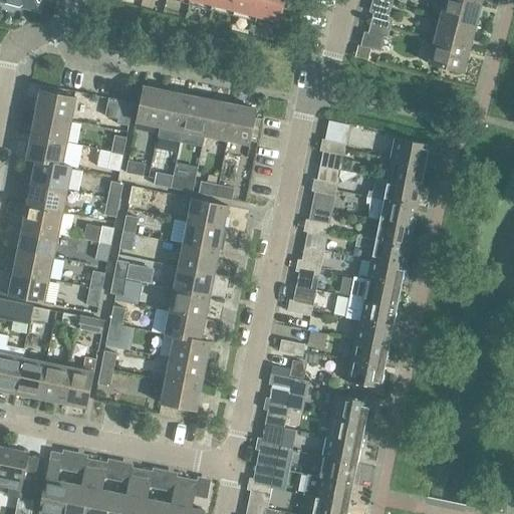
[(5,1),(38,10),(39,6),(42,4),(42,0),(0,0),(0,2),(2,3),(5,1)]
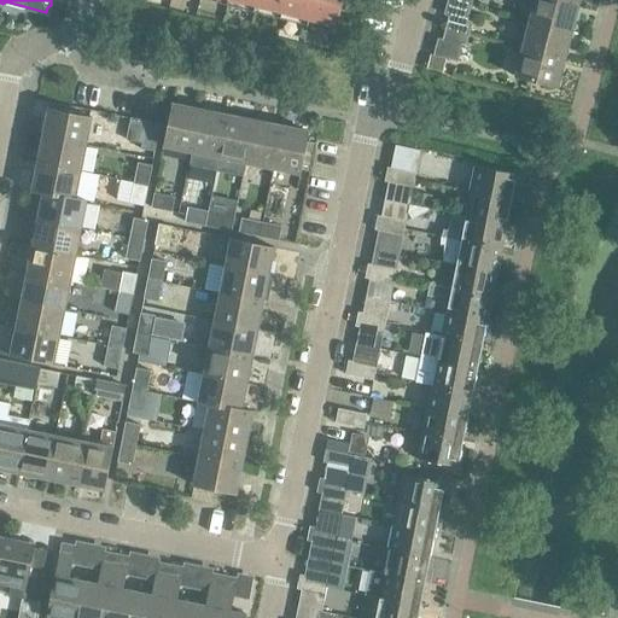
[(256,0),(256,5),(283,12),(285,0),(256,0)]
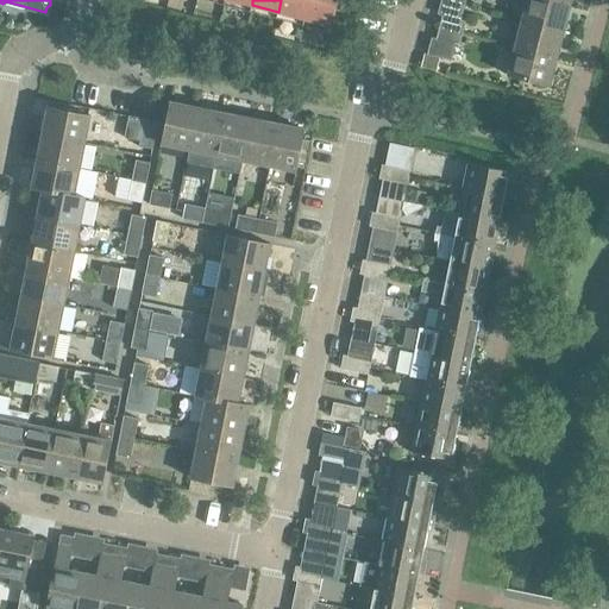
[(281,0),(278,12),(305,19),(309,0),(281,0)]
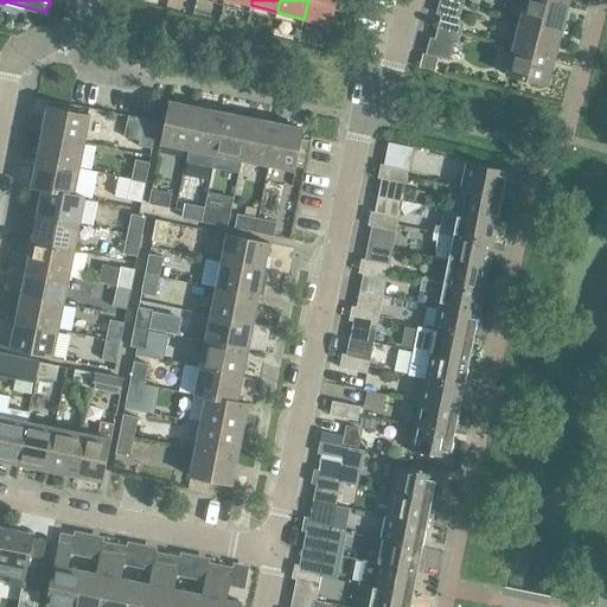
[(308,0),(304,19),(331,26),(337,0),(308,0)]
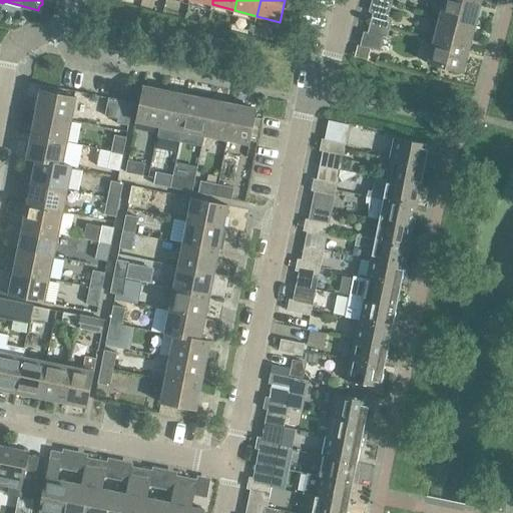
[(472,0),(444,0),(440,16),(475,25),(481,2),(472,0)]
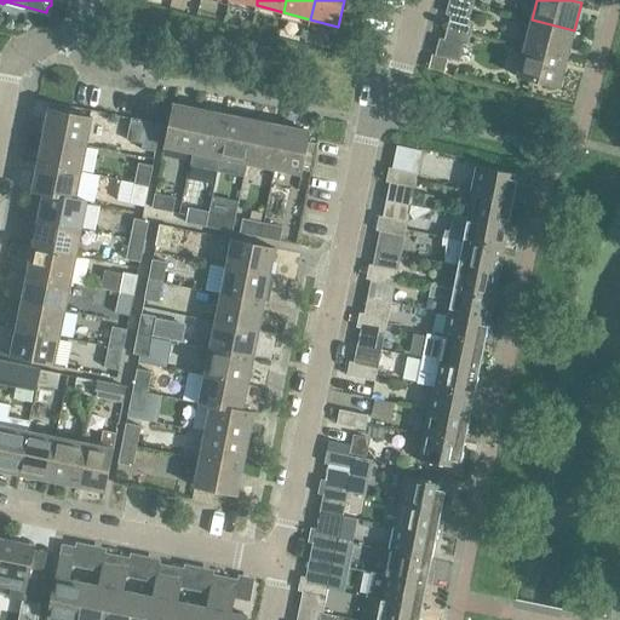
[(451,16),(447,28),(471,34),(474,22),(451,16)]
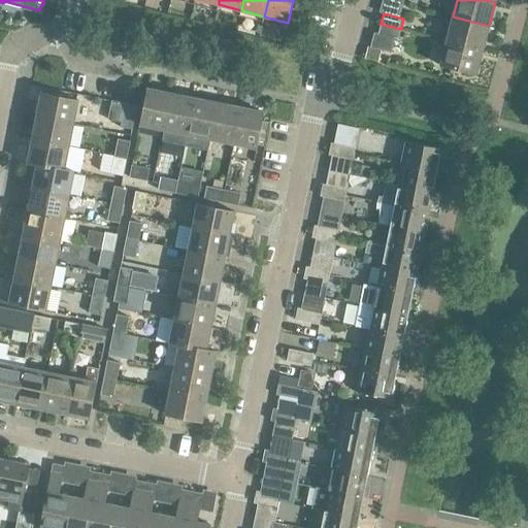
[(453,17),(447,41),(483,51),(489,26),(453,17)]
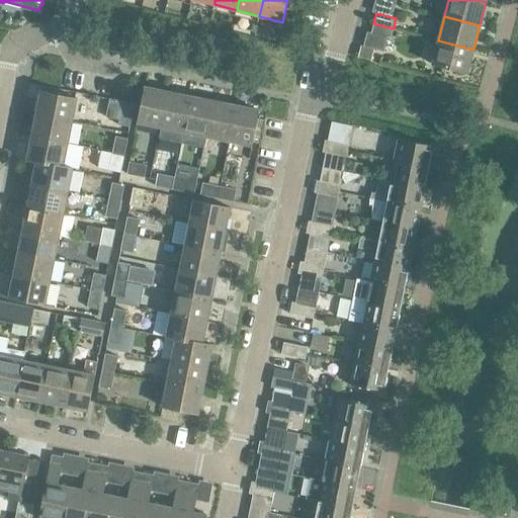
[(394,28),(373,23),(371,33),(391,38),(394,28)]
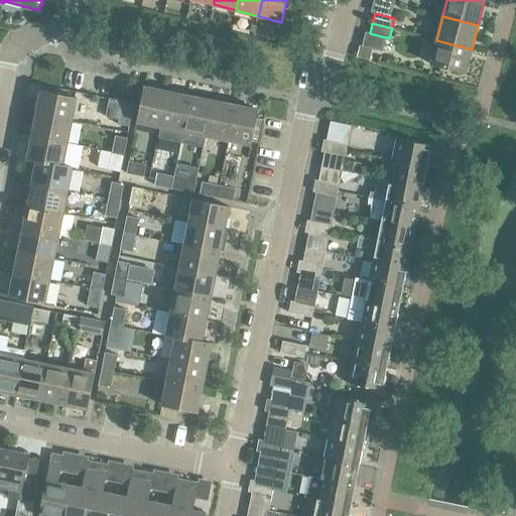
[(472,49),(436,40),(430,65),(465,74),(472,49)]
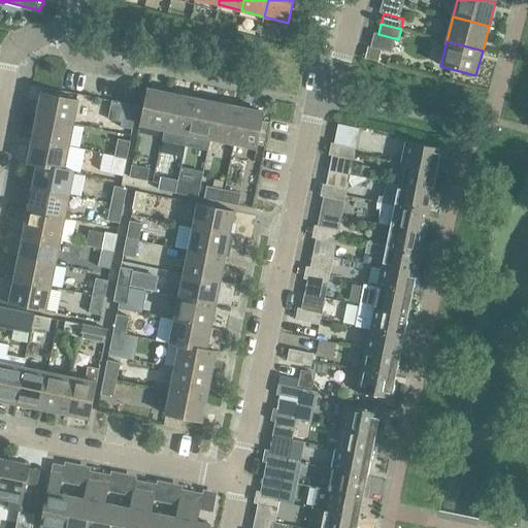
[(369,47),(366,57),(366,58),(378,61),(382,51),(369,47)]
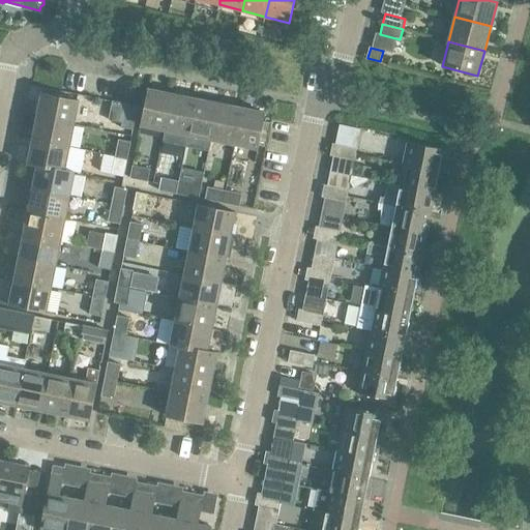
[(140,125),(164,130),(172,94),(147,89),(140,125)]
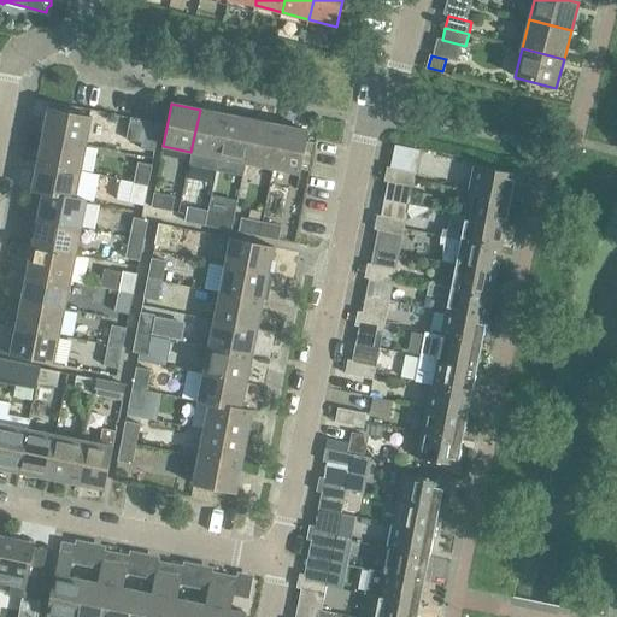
[(48,109),(42,136),(86,145),(90,117),(48,109)]
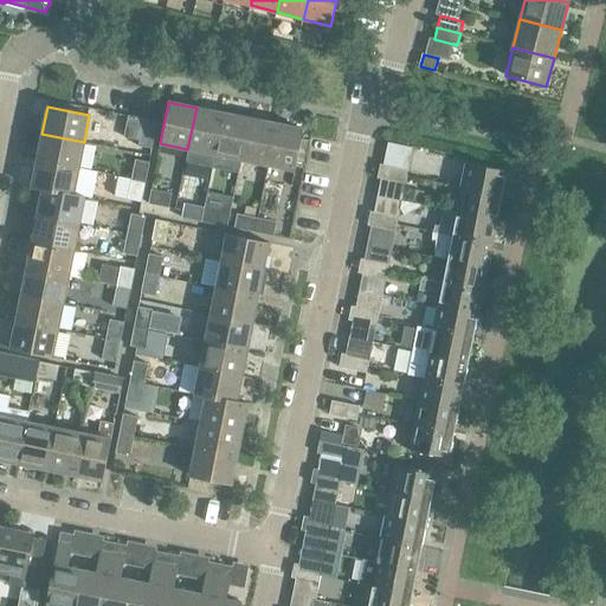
[(187,149),(214,154),(223,113),(197,108),(187,149)]
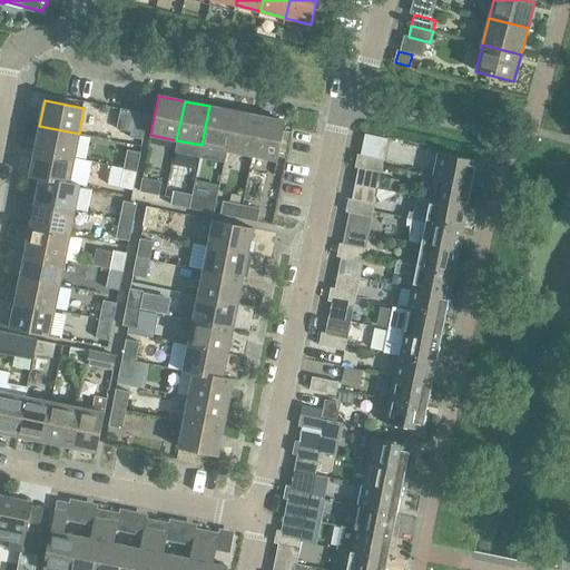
[(202,145),(226,150),(234,111),(209,106),(202,145)]
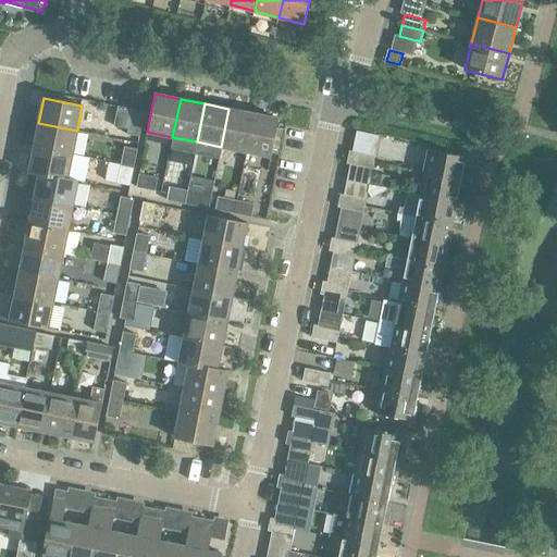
[(221,147),(246,151),(254,113),(229,109),(221,147)]
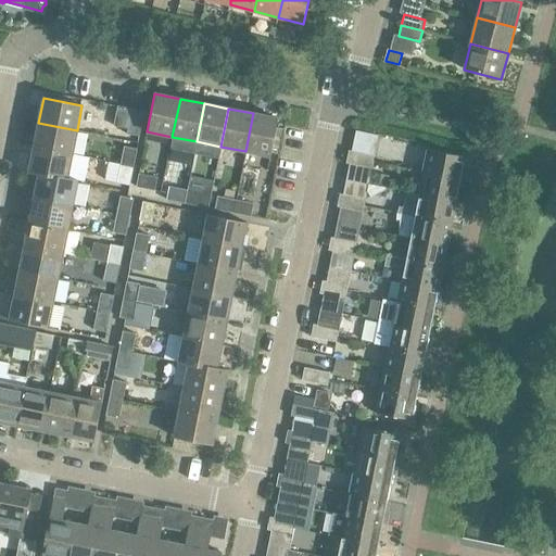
[(253,113),(245,151),(270,156),(270,153),(276,128),(276,127),(278,118),(253,113)]
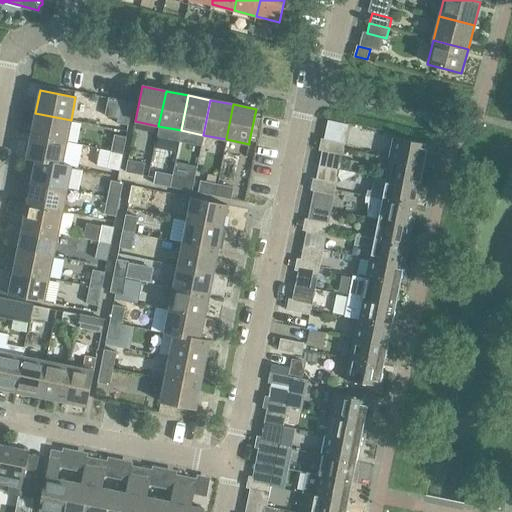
[(116,123),(128,125),(132,108),(120,106),(116,123)]
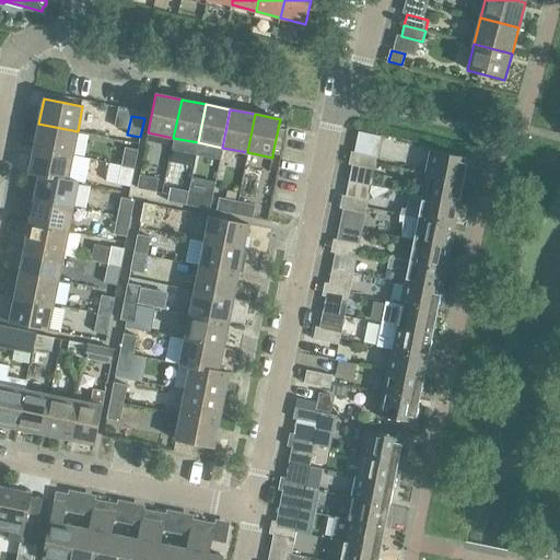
[(38,124),(34,148),(72,155),(78,131),(38,124)]
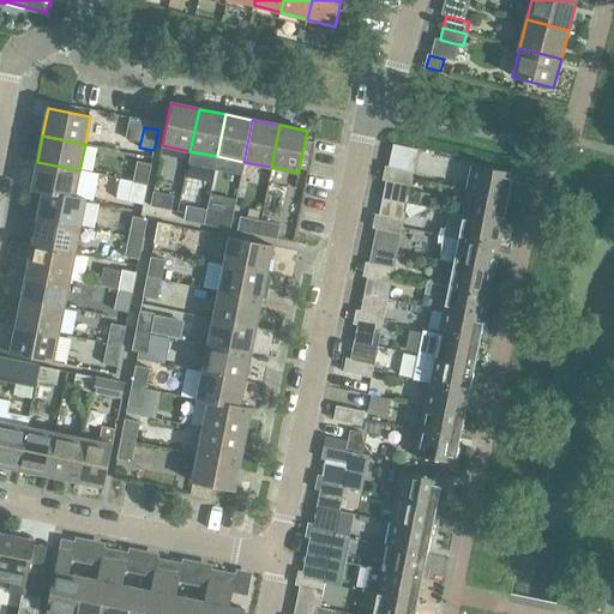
[(305,142),(299,169),(307,170),(313,143),(305,140),(305,142)]
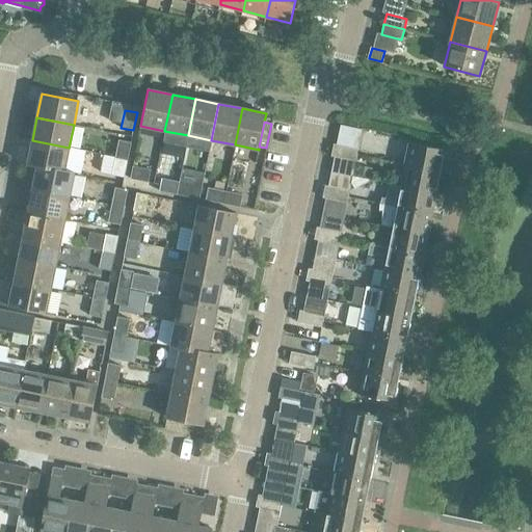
[(27,165),(37,167),(37,165),(64,171),(64,170),(69,148),(32,140),(27,165)]
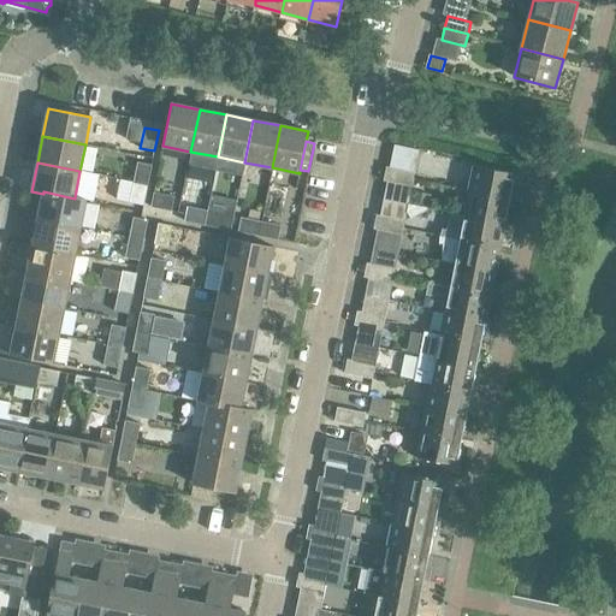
[(137,164),(134,183),(148,187),(152,166),(137,164)]
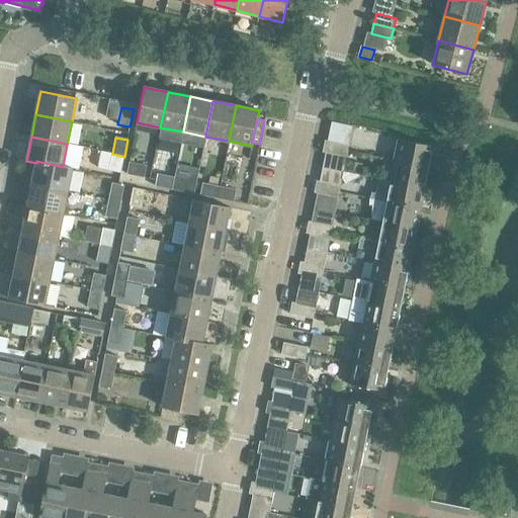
[(399,140),(395,161),(429,168),(433,146),(399,140)]
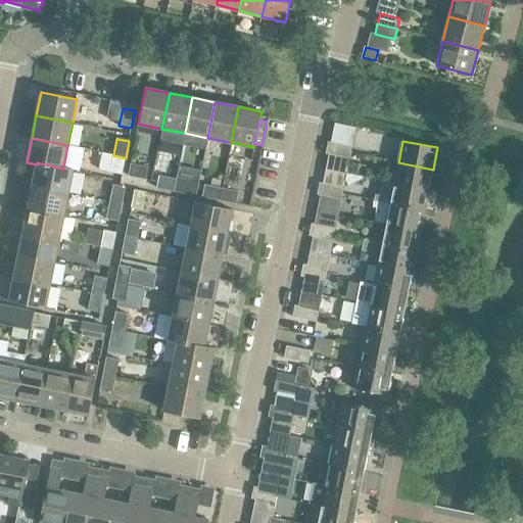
[(326,153),(337,156),(340,144),(328,142),(326,153)]
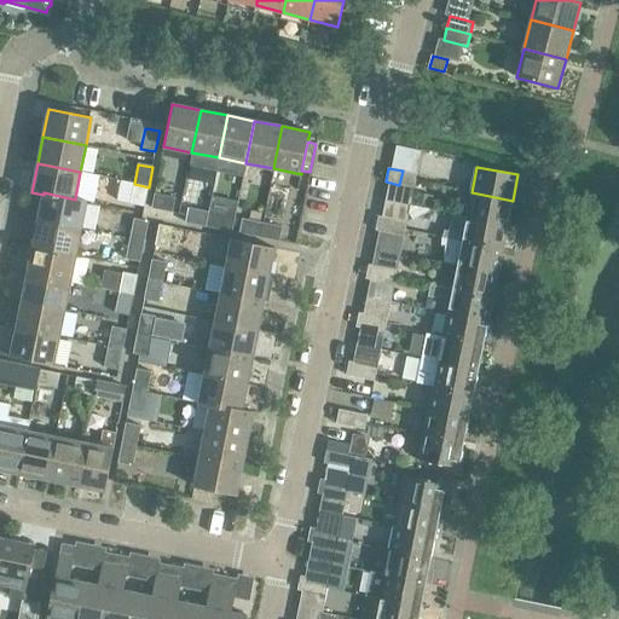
[(403,171),(399,185),(414,187),(417,173),(403,171)]
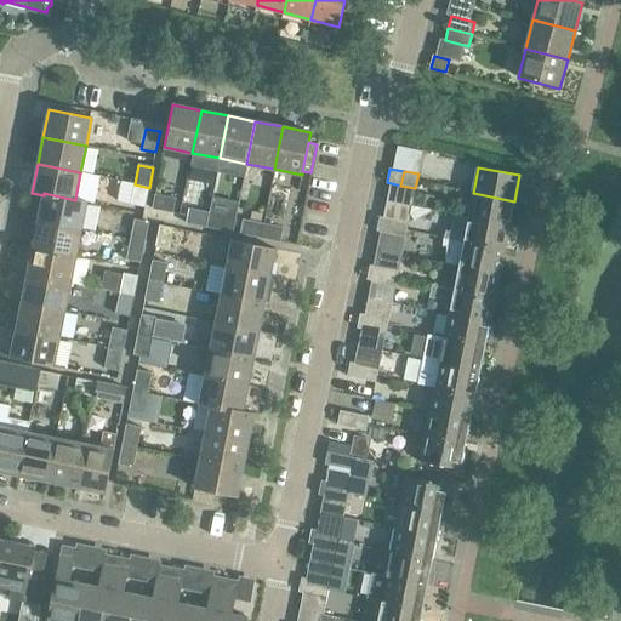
[(149,188),(135,184),(130,205),(144,209),(149,188)]
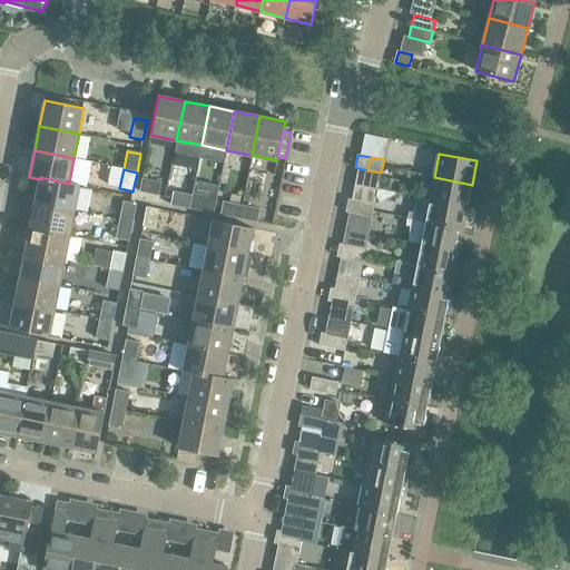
[(40,177),(40,179),(36,203),(75,210),(79,184),(69,183),(69,184),(40,177)]
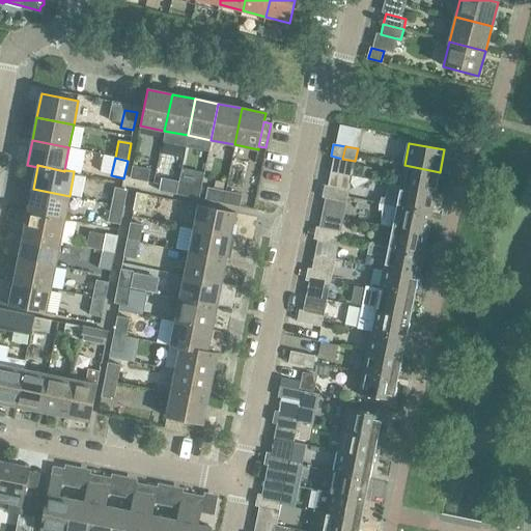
[(404,165),(400,186),(436,193),(440,172),(404,165)]
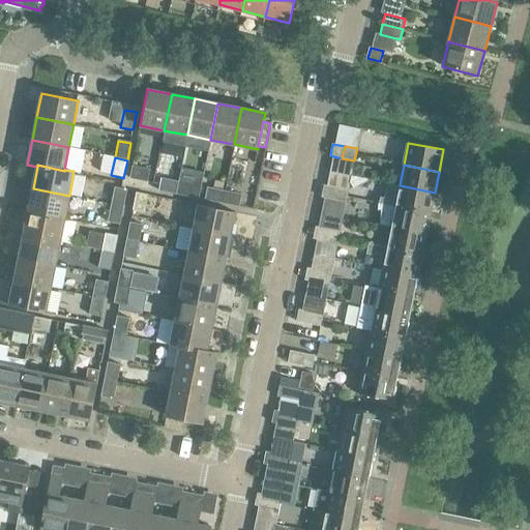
[(133,167),(129,179),(147,183),(150,171),(133,167)]
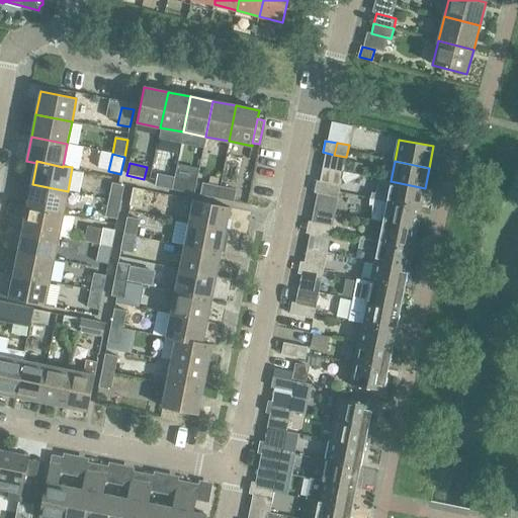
[(361,165),(352,163),(350,172),(359,173),(361,165)]
